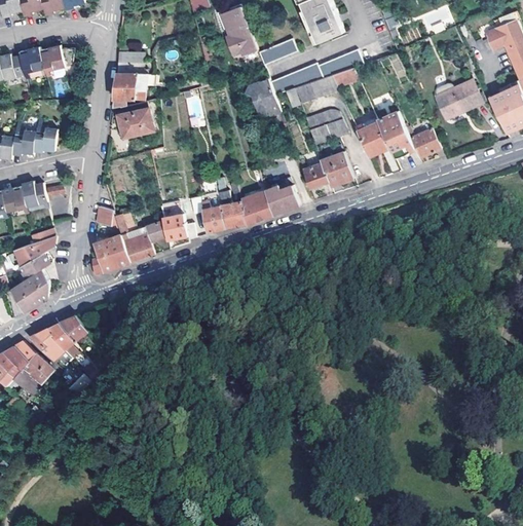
[(0,5),(3,20),(12,17),(12,15),(14,14),(24,12),(21,0),(0,0),(0,5)]
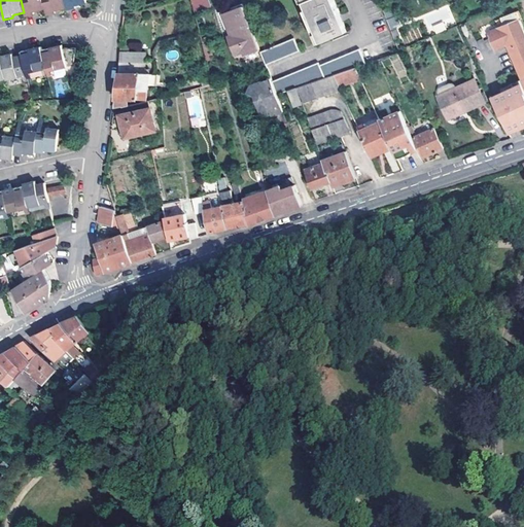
[(21,0),(24,12),(25,18),(35,14),(34,12),(37,11),(45,10),(42,0),(21,0)]
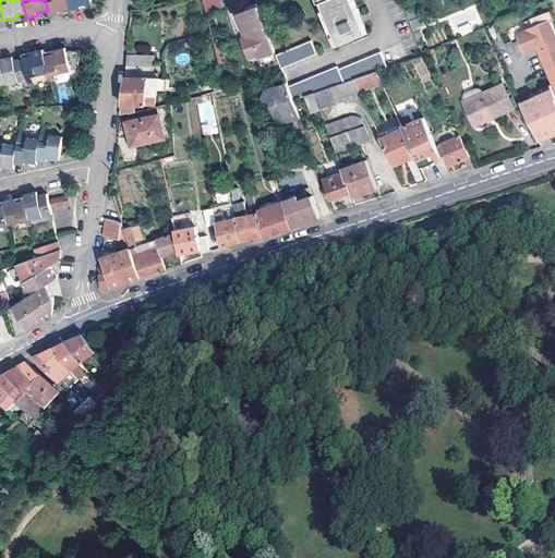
[(45,0),(48,11),(49,16),(60,14),(60,12),(62,11),(71,9),(69,0),(45,0)]
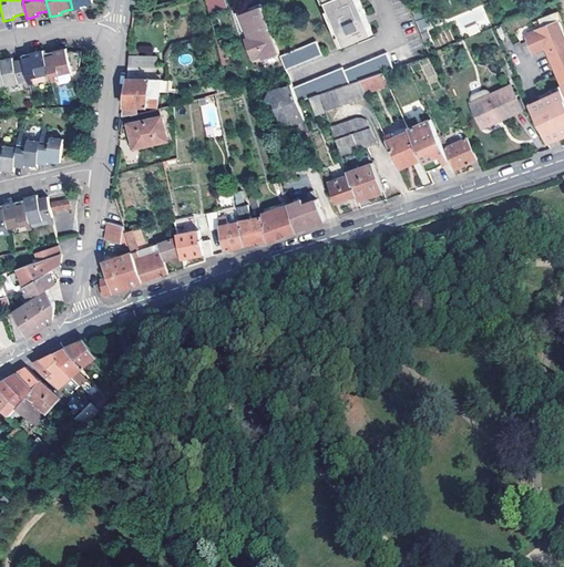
[(70,0),(72,9),(73,12),(83,10),(82,7),(85,7),(94,4),(92,0),(70,0)]
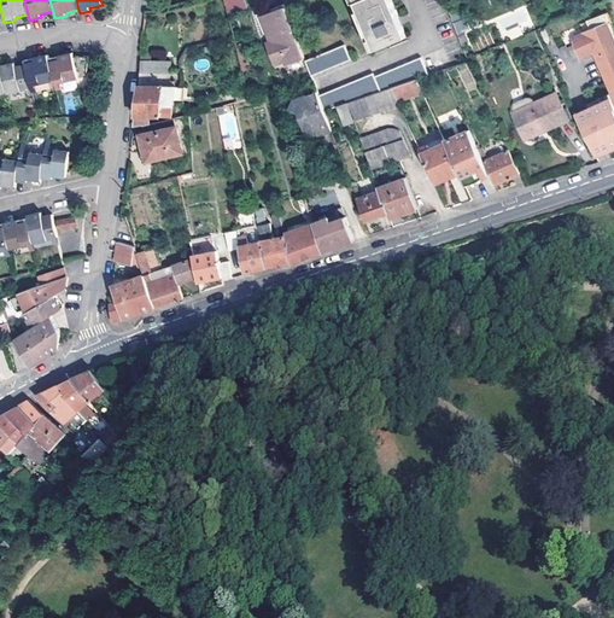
[(240,0),(220,0),(222,13),(243,10),(240,0)]
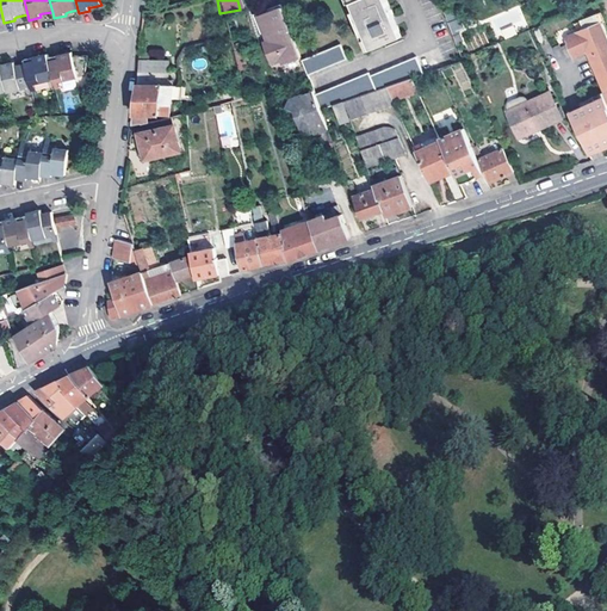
[(346,0),(367,50),(397,38),(381,0),(346,0)]
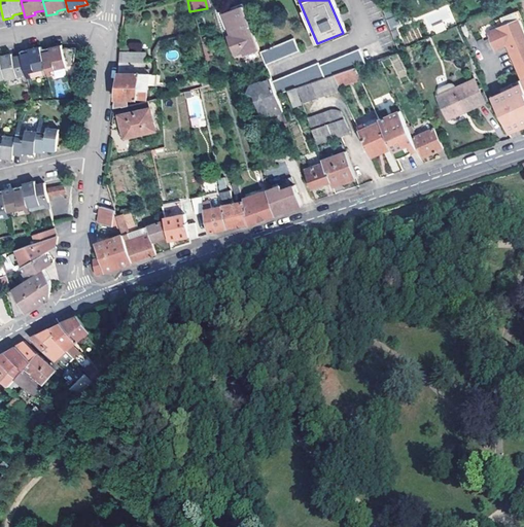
[(222,29),(225,27),(220,13),(240,6),(239,2),(216,11),(222,29)]
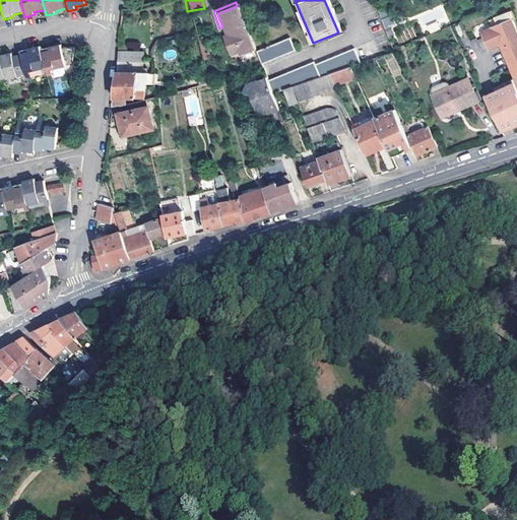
[(225,34),(224,41),(230,55),(237,52),(238,55),(253,49),(237,6),(217,13),(222,26),(225,25),(229,33),(225,34)]
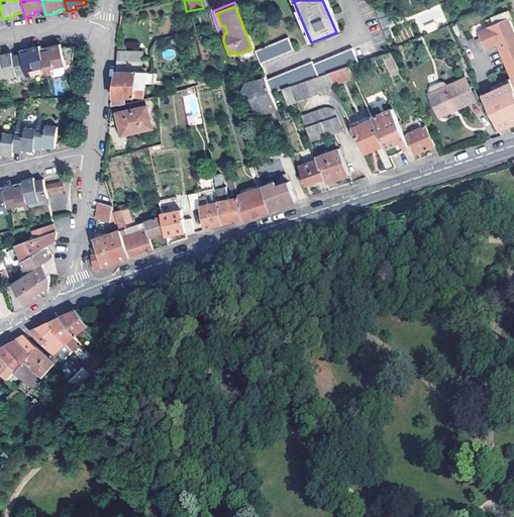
[(378,10),(374,12),(386,37),(390,35),(378,10)]
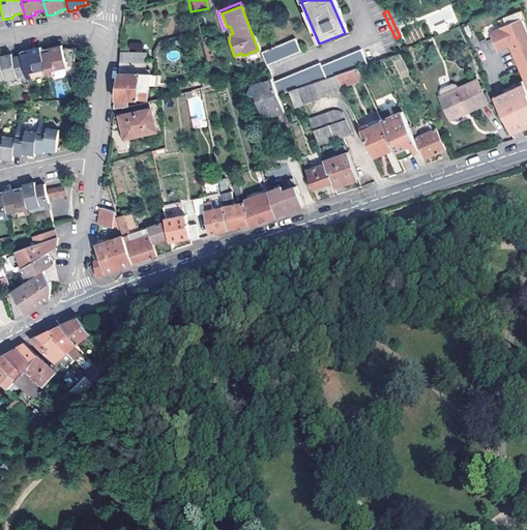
[(515,12),(497,20),(501,28),(519,21),(515,12)]
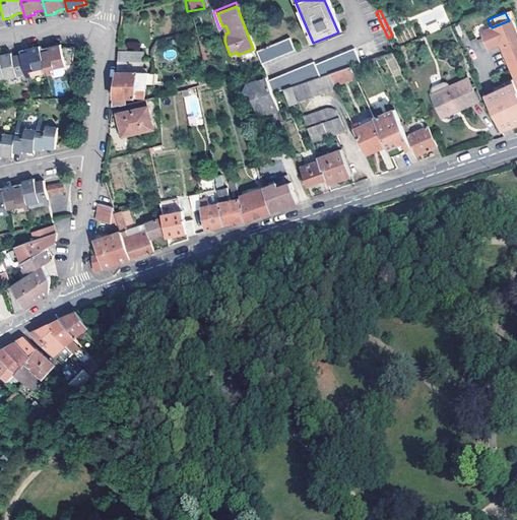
[(492,27),(489,28),(496,46),(512,80),(516,93),(516,92),(516,39),(509,20),(492,27)]
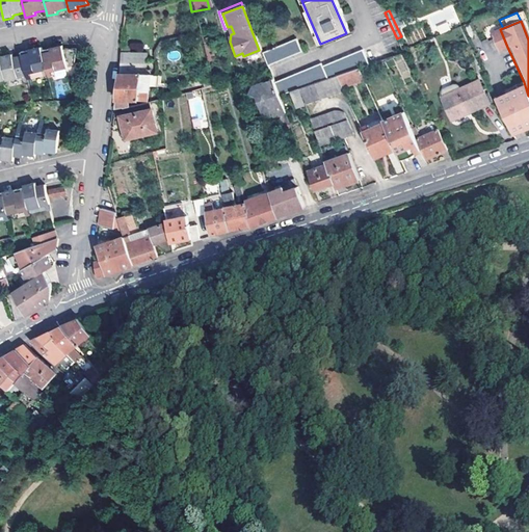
[(444,23),(434,26),(437,33),(447,30),(444,23)]
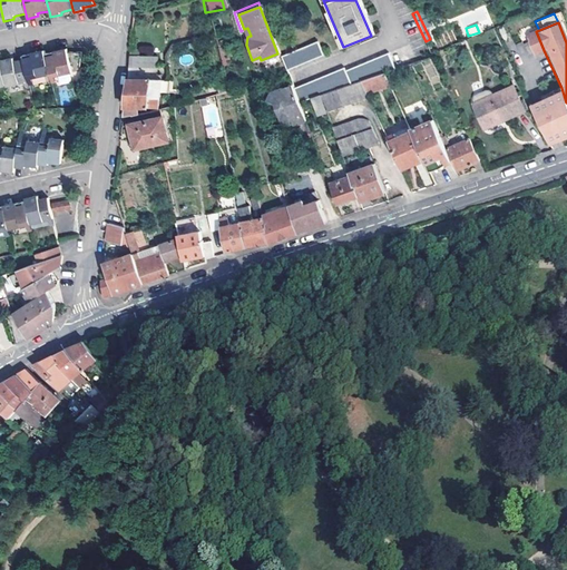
[(526,43),(533,56),(544,50),(536,31),(526,37),(528,41),(526,43)]
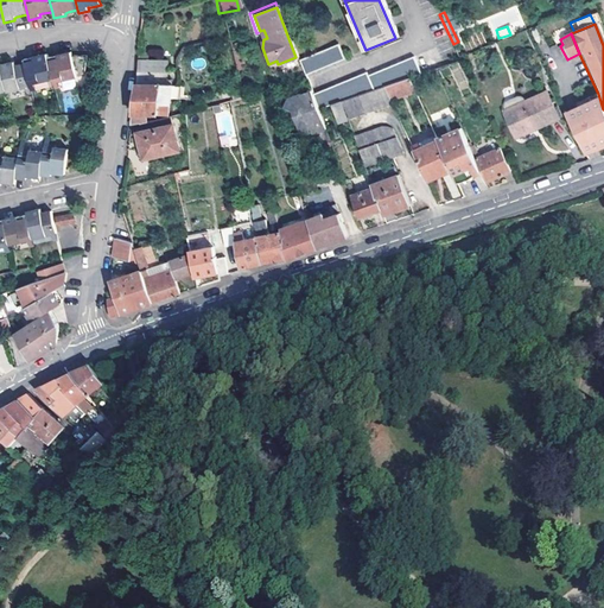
[(335,46),(297,61),(303,76),(341,61),(335,46)]
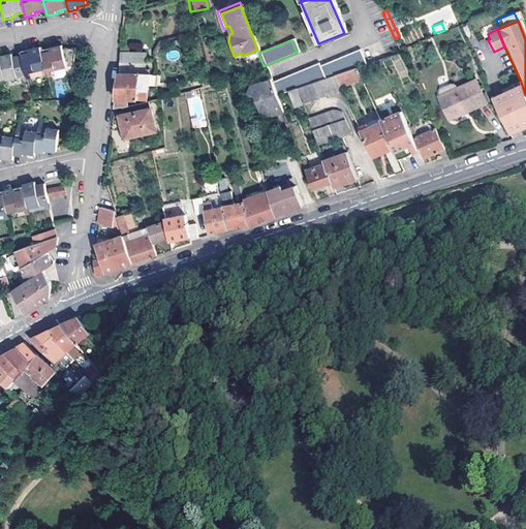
[(53,47),(41,49),(45,69),(45,71),(50,70),(65,67),(79,64),(79,62),(73,63),(74,49),(61,49),(61,45),(53,47)]
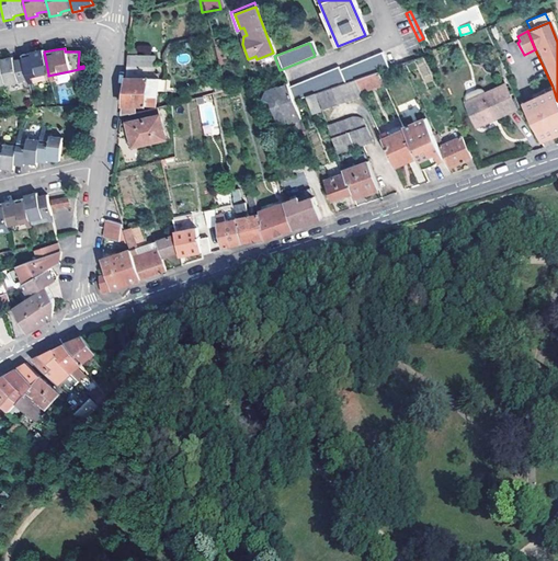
[(48,73),(44,52),(43,49),(33,52),(23,54),(24,58),(27,77),(32,77),(48,73)]
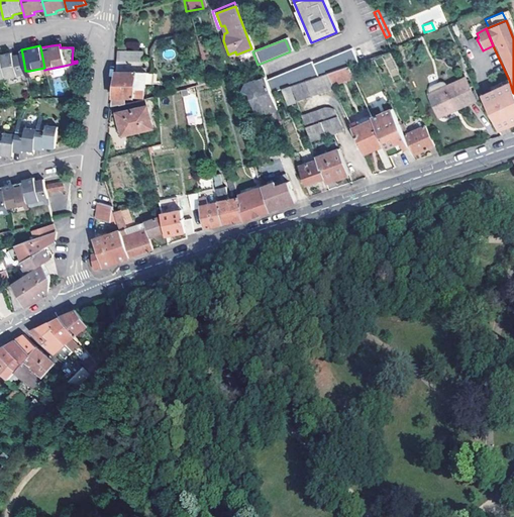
[(309,63),(264,81),(269,93),(279,90),(288,87),(327,74),(348,66),(355,65),(349,49),(310,65),(309,63)]
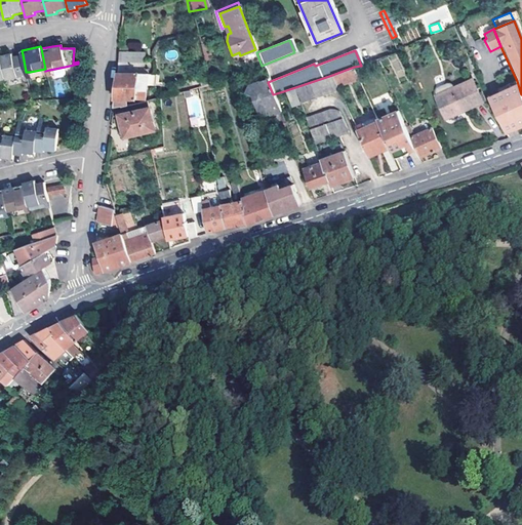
[(26,72),(23,54),(12,56),(11,51),(9,52),(1,54),(5,78),(6,79),(22,76),(26,75),(26,72)]
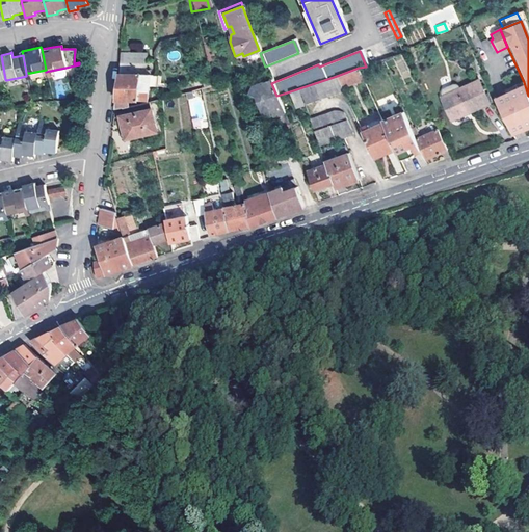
[(114,102),(112,111),(125,108),(146,104),(149,75),(143,75),(144,53),(127,55),(120,56),(116,84),(114,102)]
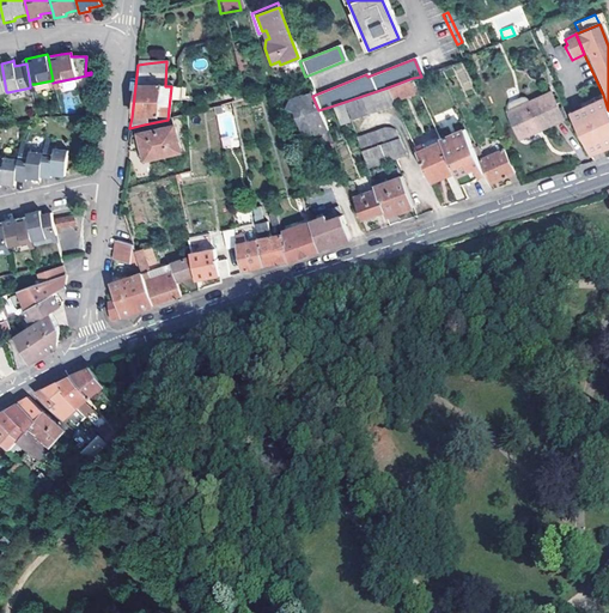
[(413,78),(388,87),(394,101),(420,93),(413,78)]
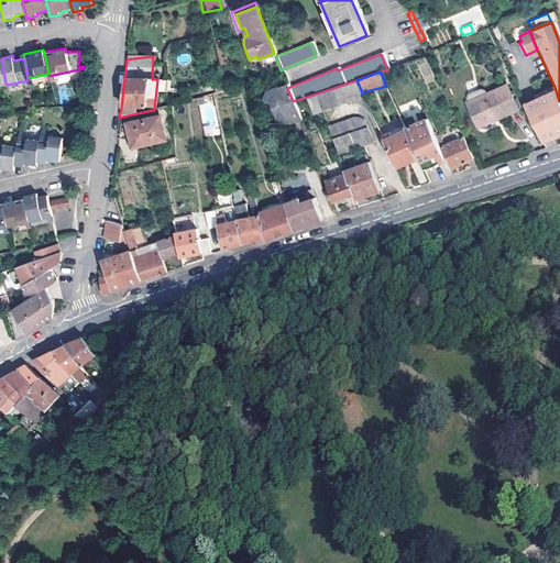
[(314,95),(320,111),(363,97),(362,92),(357,80),(314,95)]
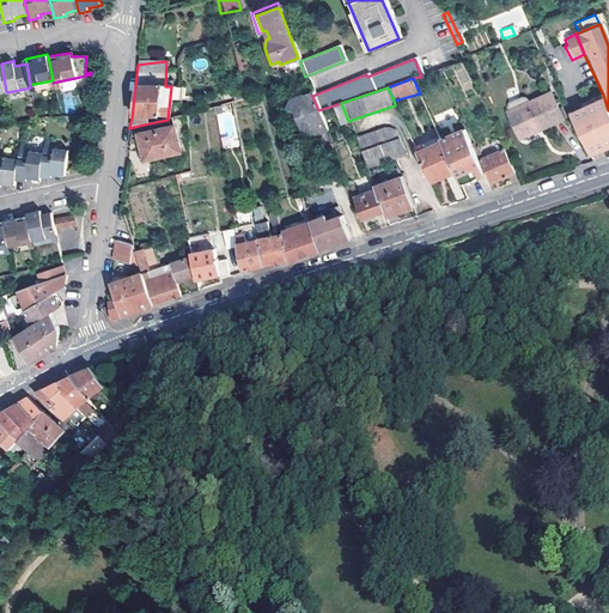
[(293,114),(297,126),(303,139),(312,135),(312,133),(316,131),(317,134),(326,131),(318,110),(312,96),(311,91),(287,101),(284,109),(287,110),(293,114)]
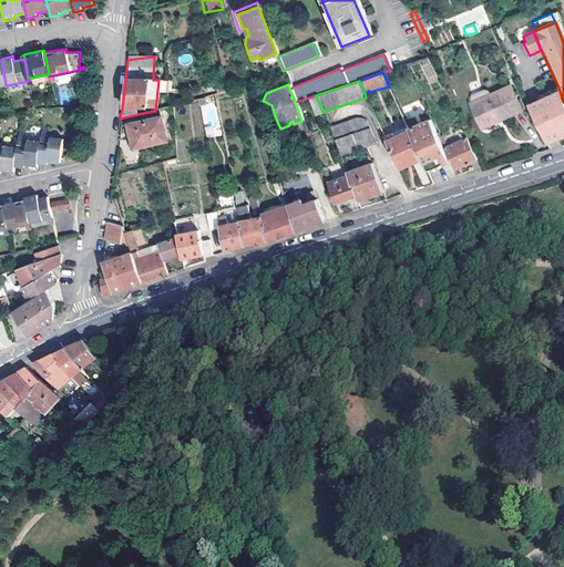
[(469,107),(479,127),(496,119),(495,116),(499,115),(501,119),(519,111),(506,86),(484,98),(485,100),(469,107)]
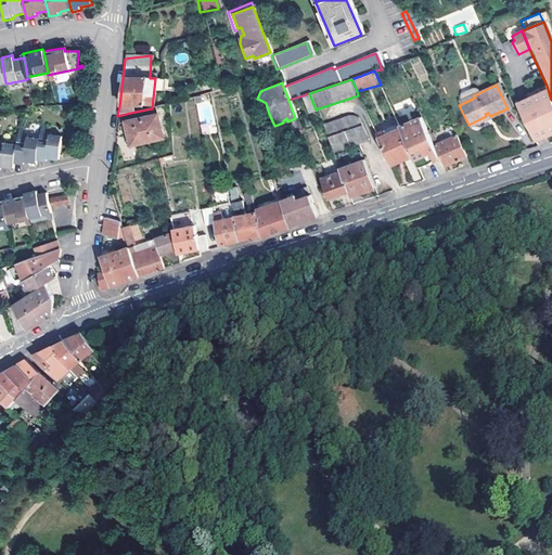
[(547,86),(533,91),(535,95),(525,100),(514,103),(533,140),(539,138),(551,131),(551,102),(551,100),(547,86)]
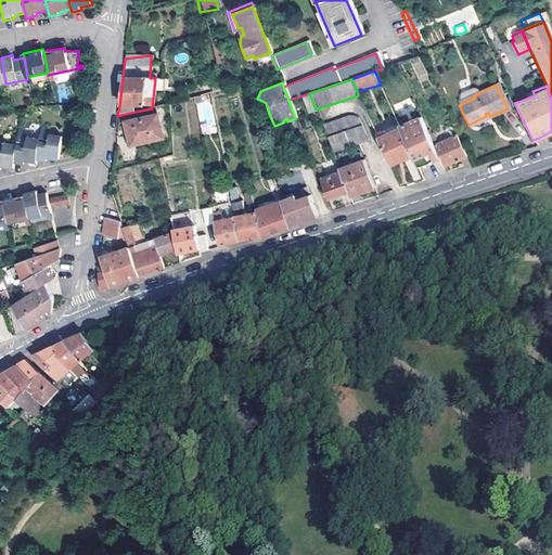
[(309,93),(299,97),(306,113),(316,110),(309,93)]
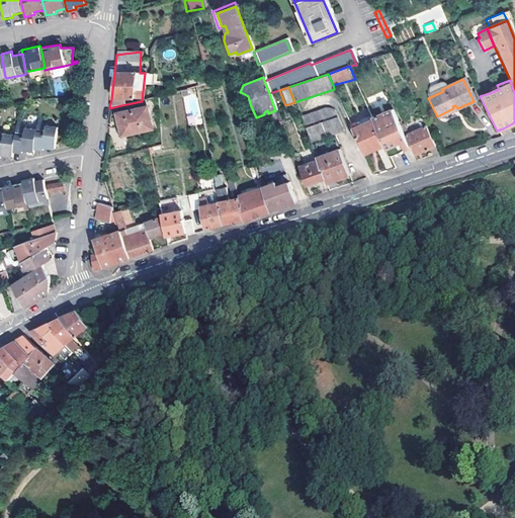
[(194,90),(181,91),(184,125),(197,124),(194,90)]
